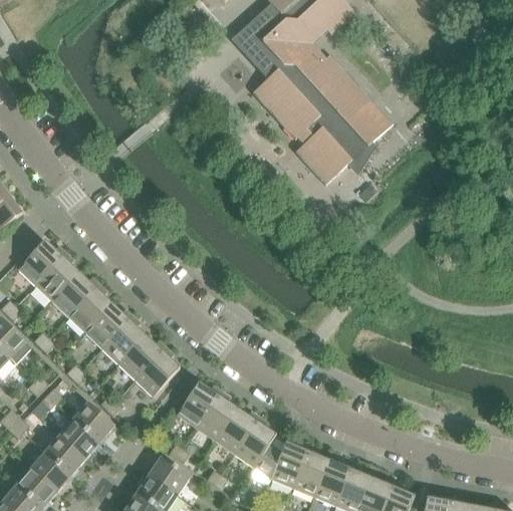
[(235,40),(269,77),(252,93),(253,94),(254,93),(273,114),(272,115),(273,116),(274,116),(294,138),(293,139),(294,140),(297,138),(303,145),(294,153),(296,154),(297,153),(324,183),(323,184),(324,185),(349,163),(356,171),(372,147),(370,146),(370,147),(369,145),(393,123),(392,122),(391,123),(371,101),(372,101),(371,100),(370,100),(367,98),(350,79),(351,78),(350,77),(349,78),(329,56),(330,55),(329,54),(324,59),(310,44),(326,30),(330,35),(331,34),(331,33),(352,14),(353,14),(354,13),(342,0),(266,0),(272,6),(265,12),(266,12),(235,40)]
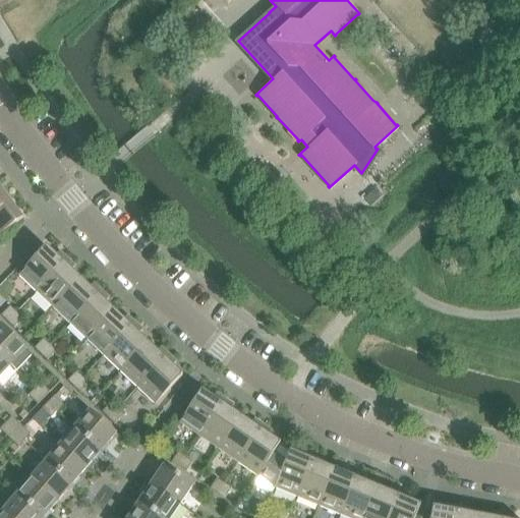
[(0,204),(8,198),(0,186),(0,204)]
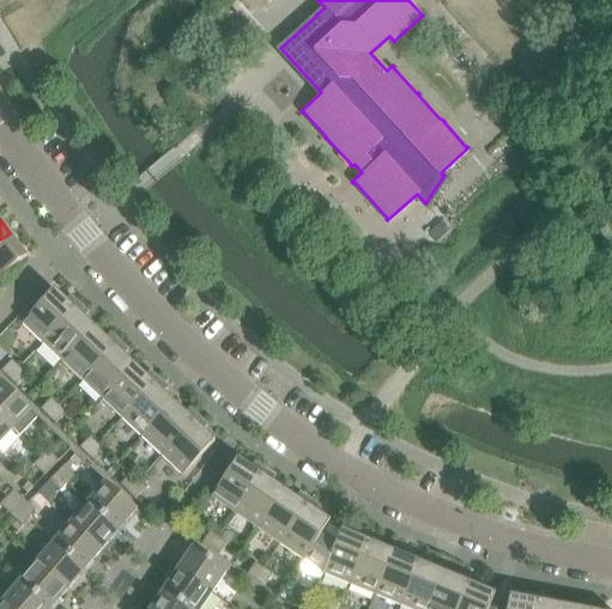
[(10,233),(0,239),(0,272),(25,255),(10,233)]
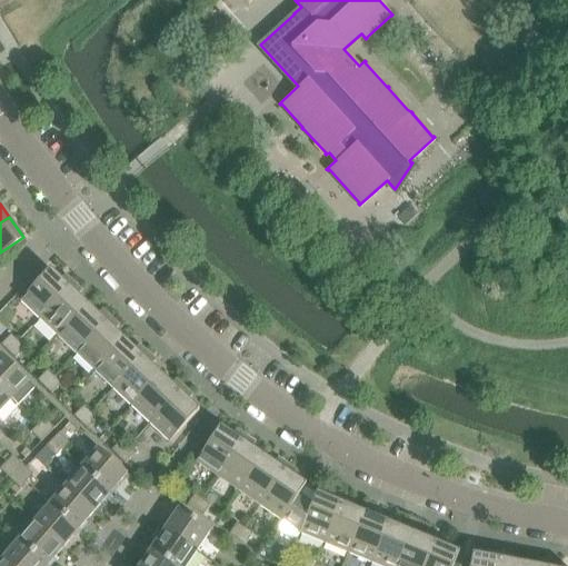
[(49,267),(20,298),(39,316),(73,280),(65,272),(60,277),(49,267)]
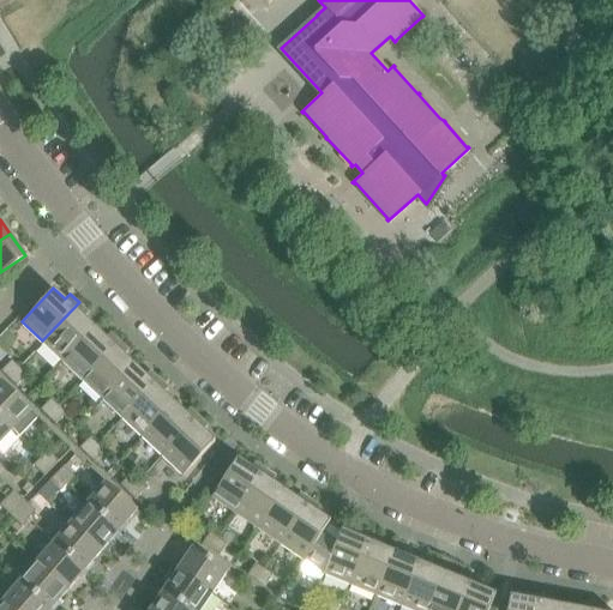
[(42,340),(62,360),(94,326),(83,315),(88,312),(79,302),(42,340)]
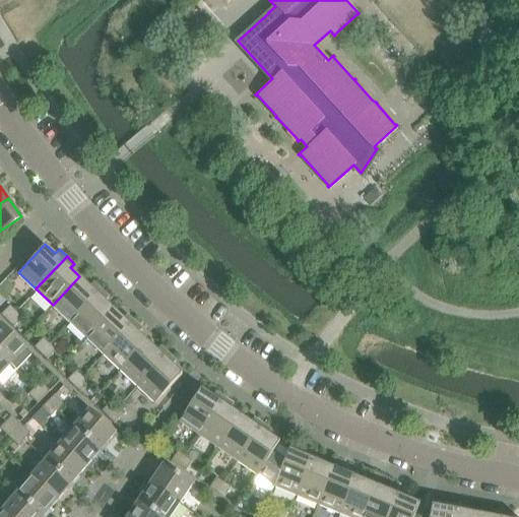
[(53,305),(70,321),(101,288),(92,281),(88,284),(79,276),(53,305)]
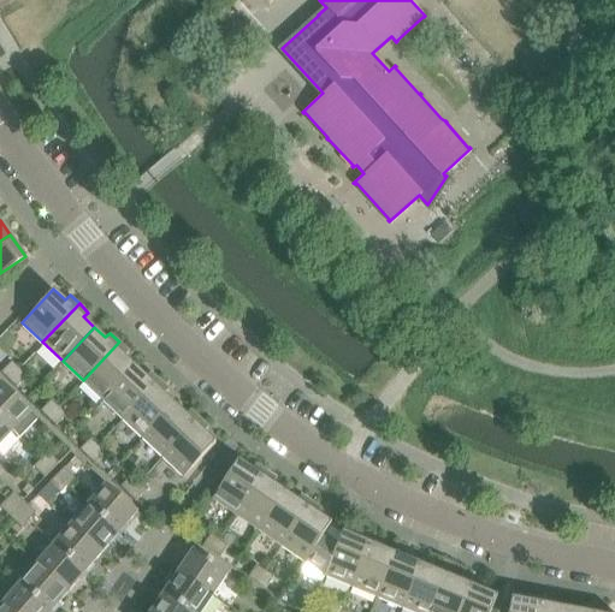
[(83,380),(102,398),(135,364),(123,355),(128,350),(119,342),(83,380)]
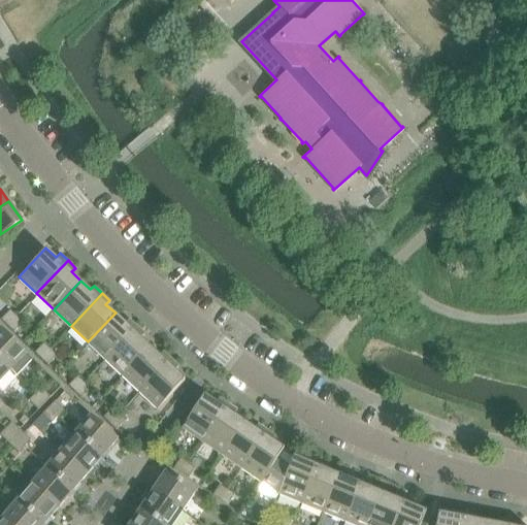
[(7,325),(15,315),(9,308),(0,318),(7,325)]
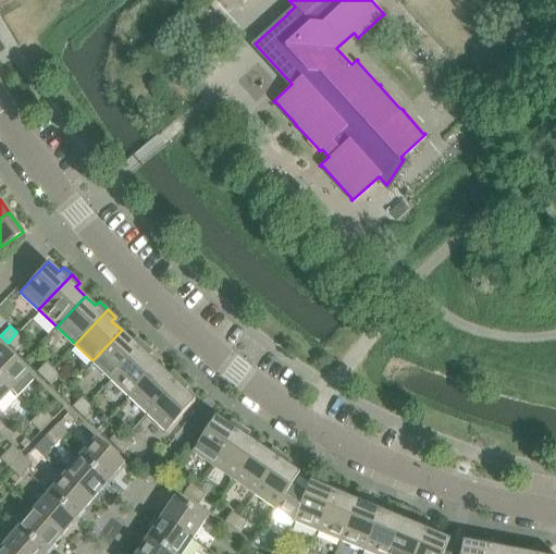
[(93,360),(111,378),(144,343),(135,335),(132,340),(122,330),(93,360)]
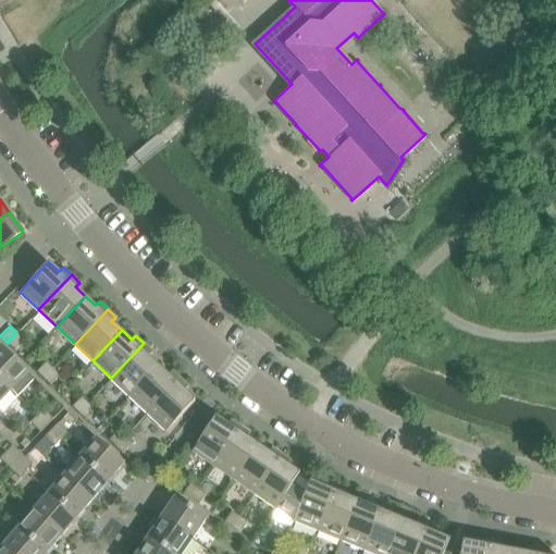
[(16,332),(8,343),(14,349),(24,339),(16,332)]
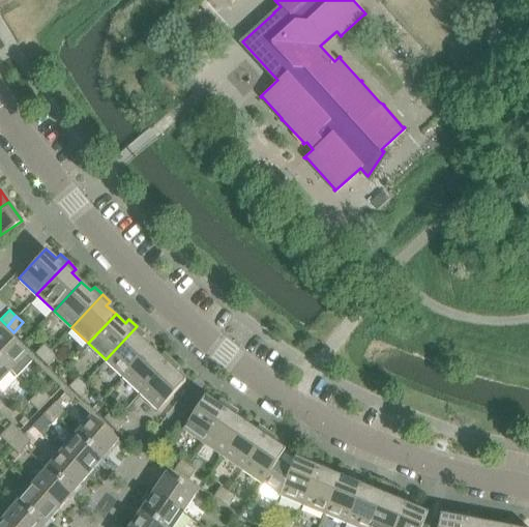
[(106,359),(123,376),(150,347),(141,338),(144,333),(137,326),(106,359)]
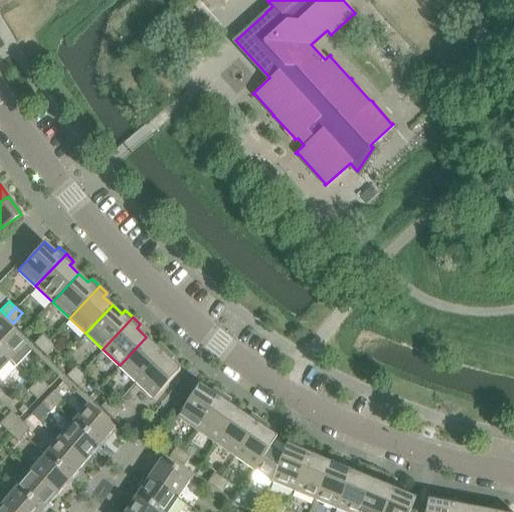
[(31,349),(0,319),(0,350),(15,365),(31,349)]
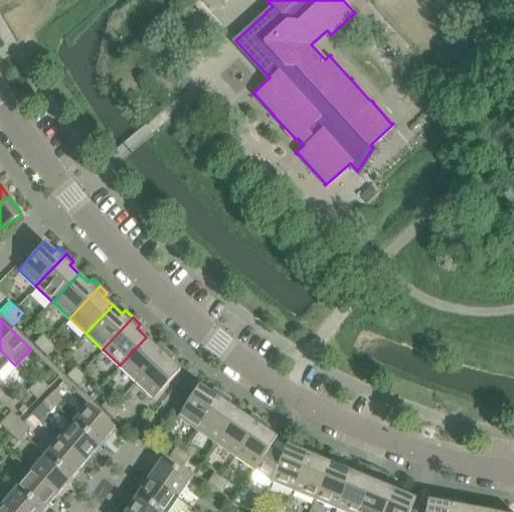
[(39,349),(48,339),(42,333),(33,342),(39,349)]
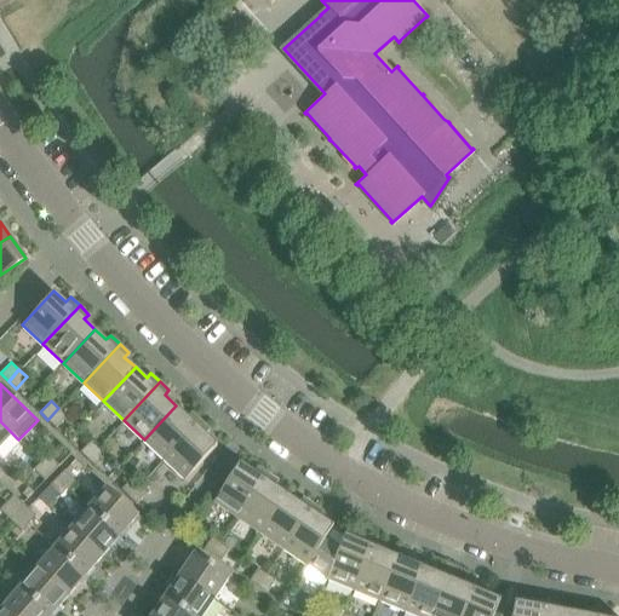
[(144,439),(164,458),(200,420),(190,410),(185,415),(176,406),(144,439)]
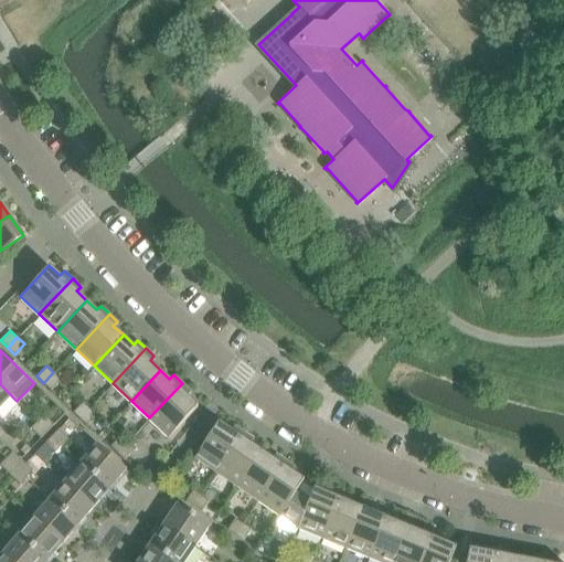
[(53,372),(43,383),(50,389),(60,379),(53,372)]
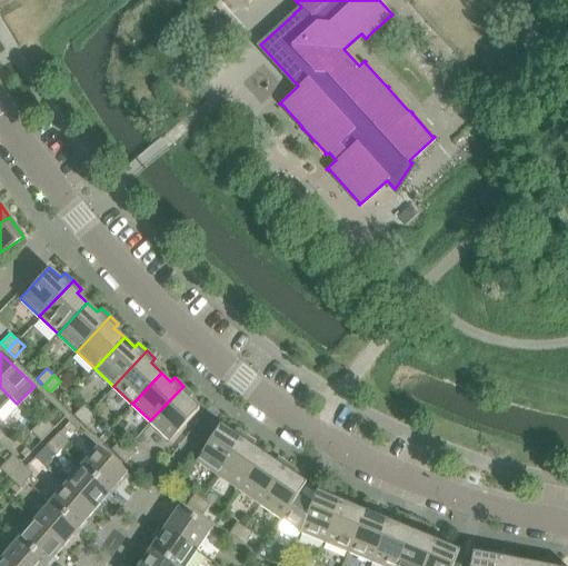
[(183,386),(150,420),(169,439),(199,408),(188,397),(191,394),(183,386)]
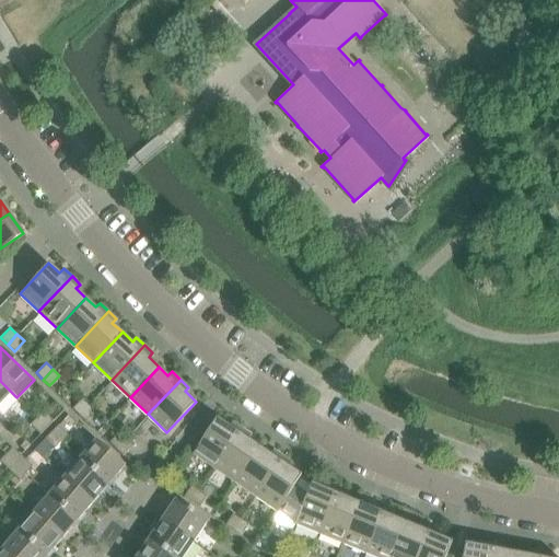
[(0,414),(16,397),(0,381),(0,414)]
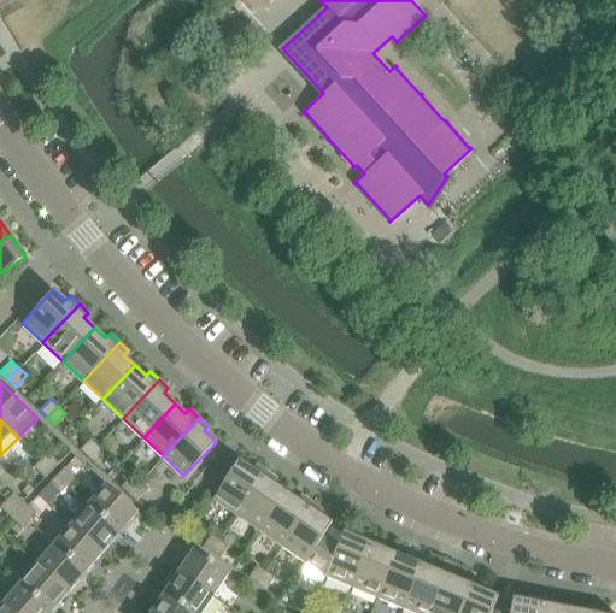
[(87,455),(98,444),(91,437),(80,448),(87,455)]
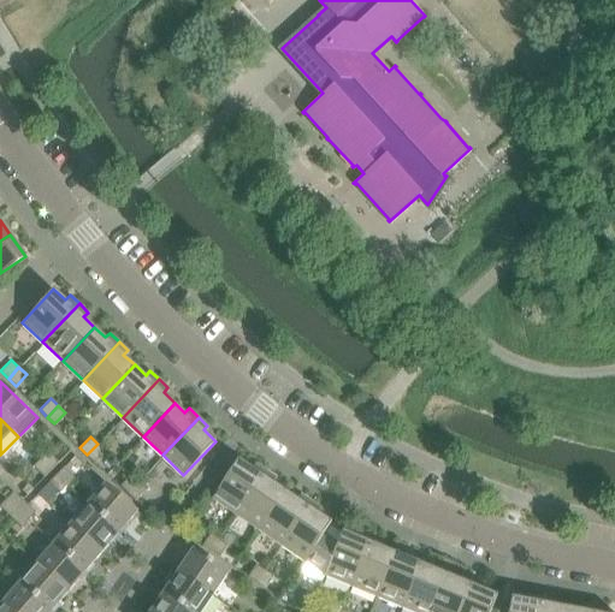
[(98,444),(87,455),(94,462),(105,451),(98,444)]
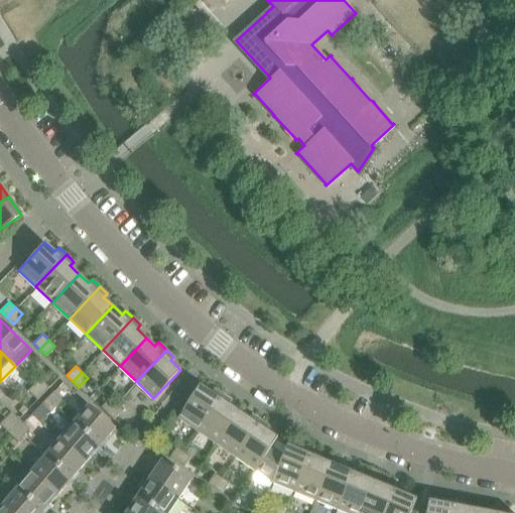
[(33,384),(42,392),(48,386),(39,377),(33,384)]
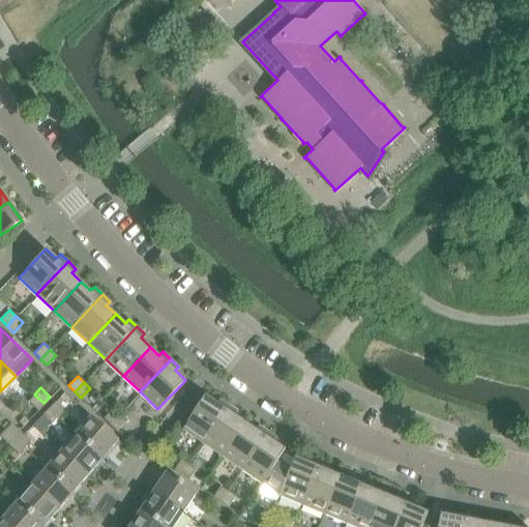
[(43,403),(34,394),(28,401),(37,409),(43,403)]
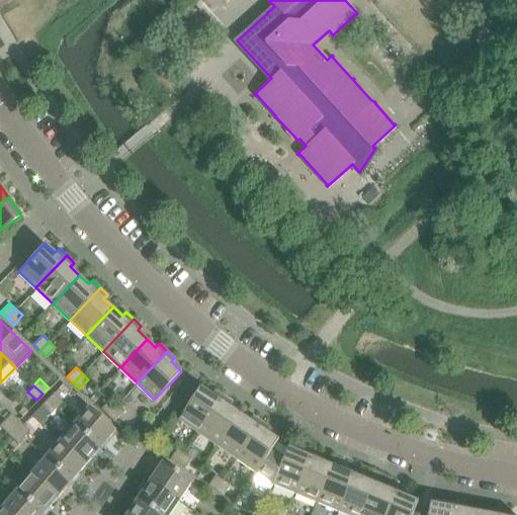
[(198,431),(223,395),(214,389),(211,394),(200,385),(178,418),(198,431)]
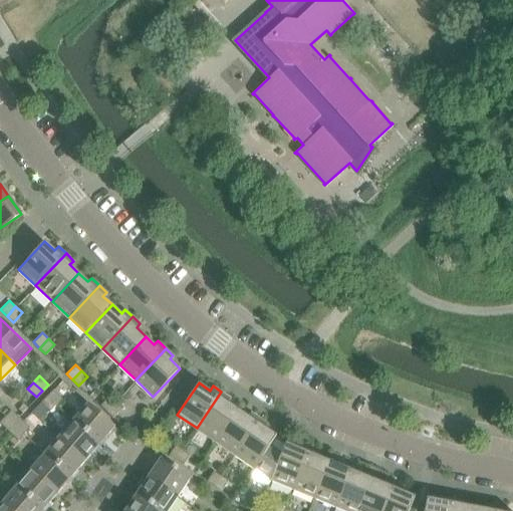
[(46,396),(55,404),(61,398),(52,389),(46,396)]
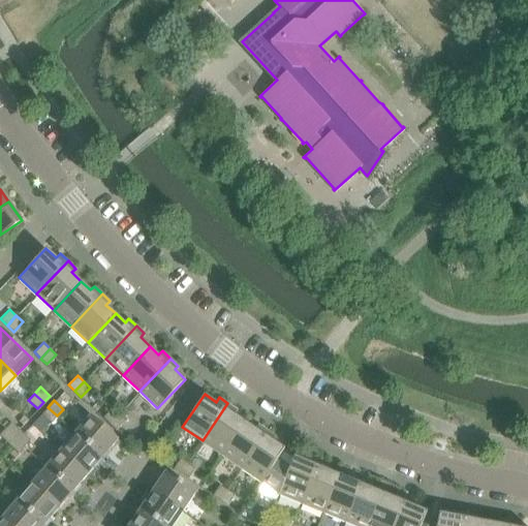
[(237,409),(227,403),(203,440),(222,454),(244,421),(234,413),(237,409)]
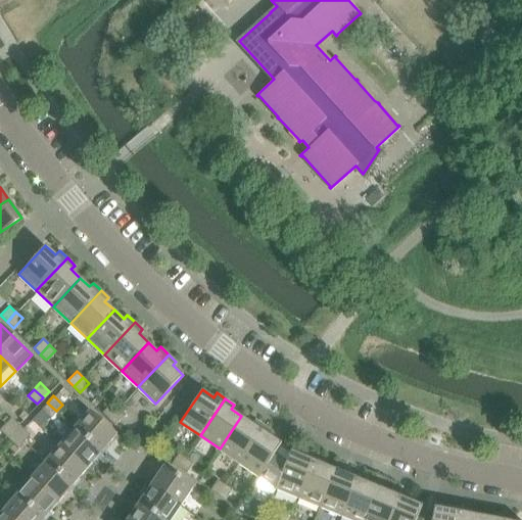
[(56,411),(47,403),(41,409),(51,418),(56,411)]
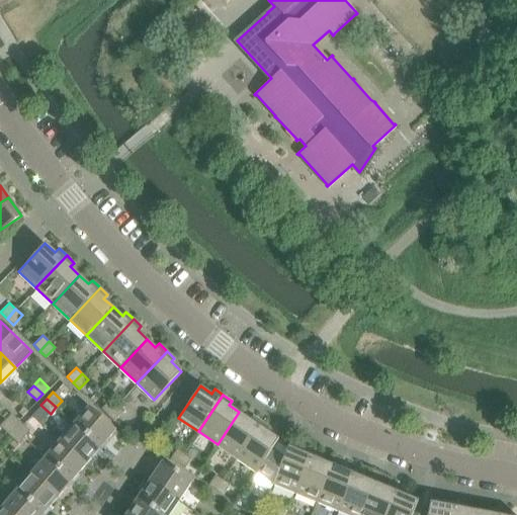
[(107,414),(115,405),(109,399),(100,408),(107,414)]
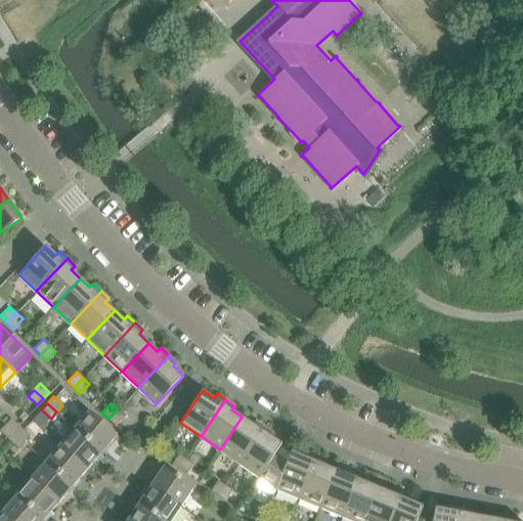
[(117,409),(109,419),(114,425),(123,416),(117,409)]
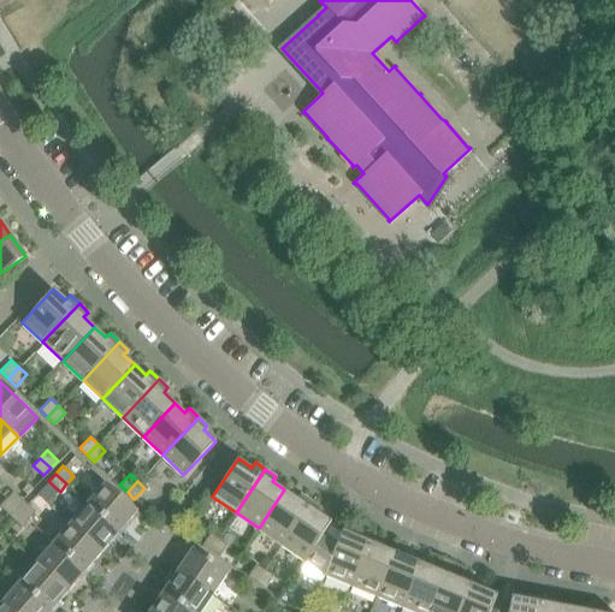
[(137,510),(105,482),(87,503),(119,530),(137,510)]
